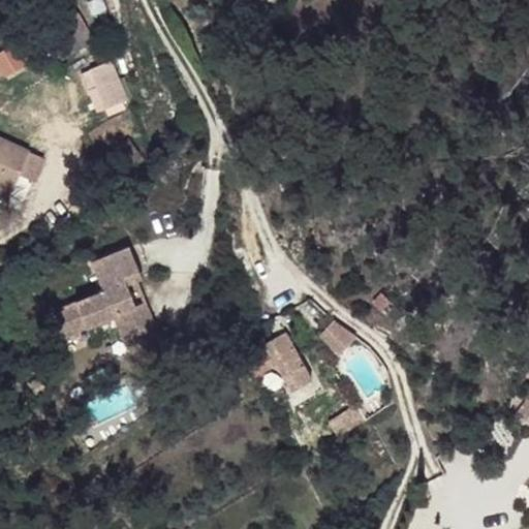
[(49,52),(88,27),(78,11),(39,36),(49,52)]
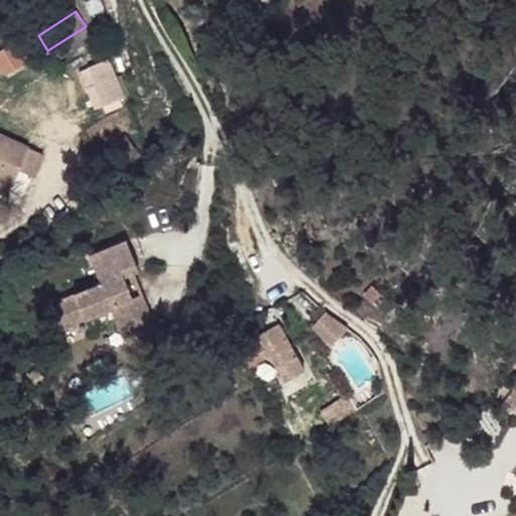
[(0,74),(22,61),(11,42),(0,48),(0,74)]
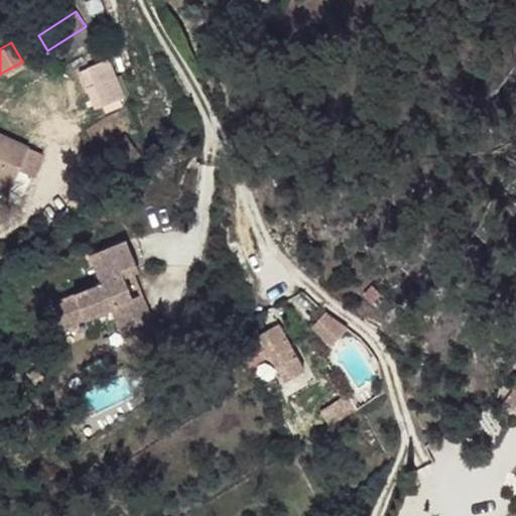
[(237,68),(240,53),(226,51),(224,66),(237,68)]
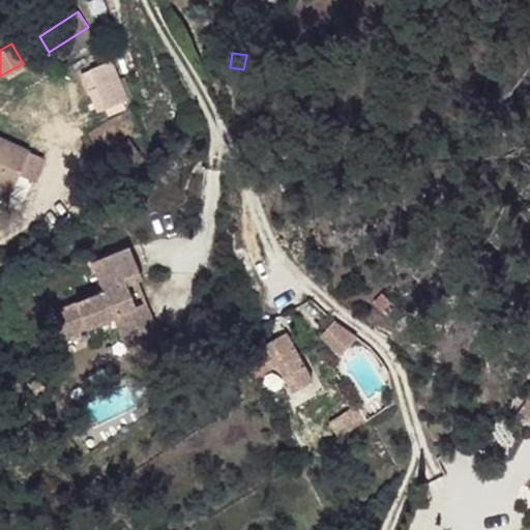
[(95,111),(128,101),(116,59),(83,68),(95,111)]
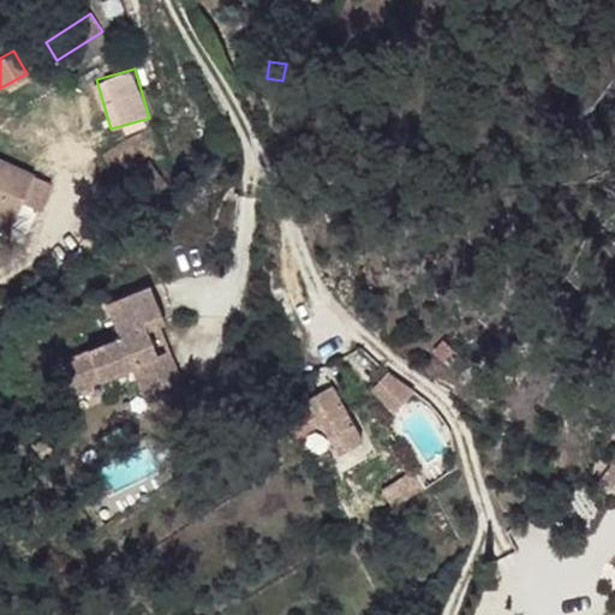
[(34,177),(0,161),(0,214),(13,221),(34,177)]
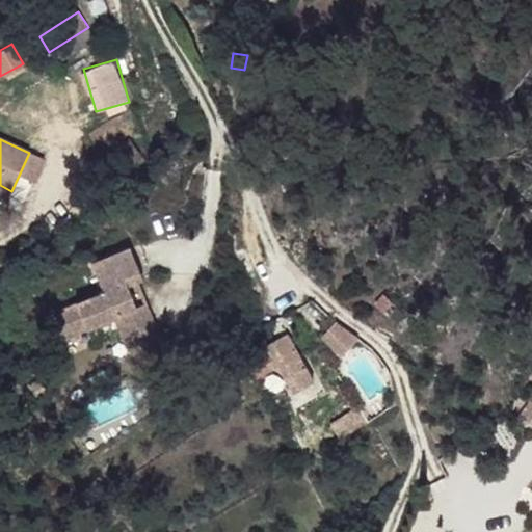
[(11,191),(0,186),(0,196),(8,200),(11,191)]
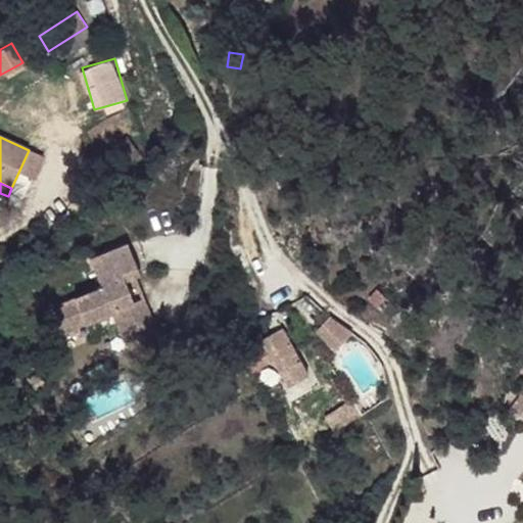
[(155,330),(143,299),(134,302),(125,281),(140,275),(128,244),(90,259),(102,288),(53,307),(63,333),(112,313),(125,342),(155,330)]
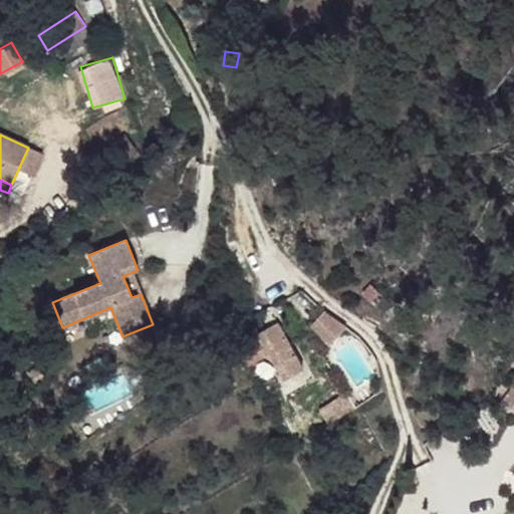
[(371,301),(380,292),(371,284),(363,293),(371,301)]
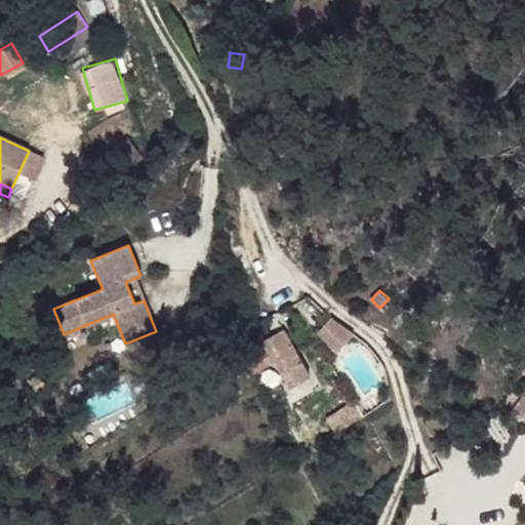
[(340,351),(354,334),(332,319),(320,336),(340,351)]
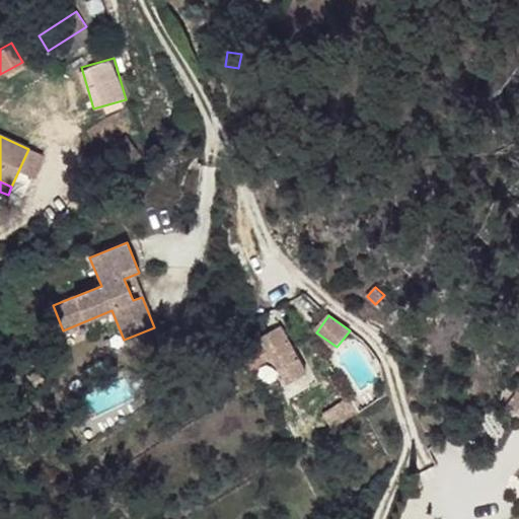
[(306,373),(280,325),(232,351),(243,372),(272,357),(286,383),(306,373)]
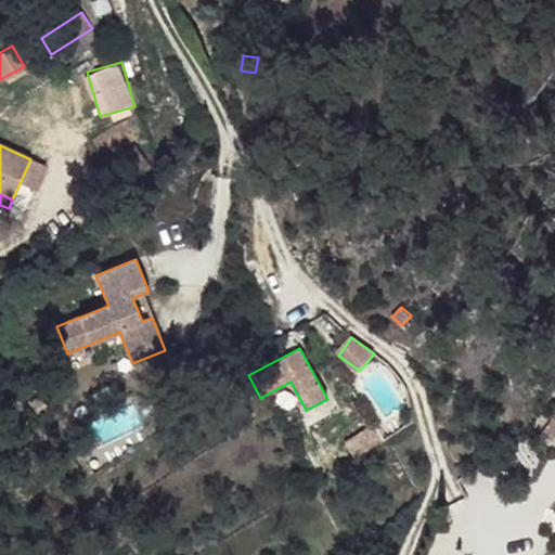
[(554,442),(554,416),(543,435),(554,442)]
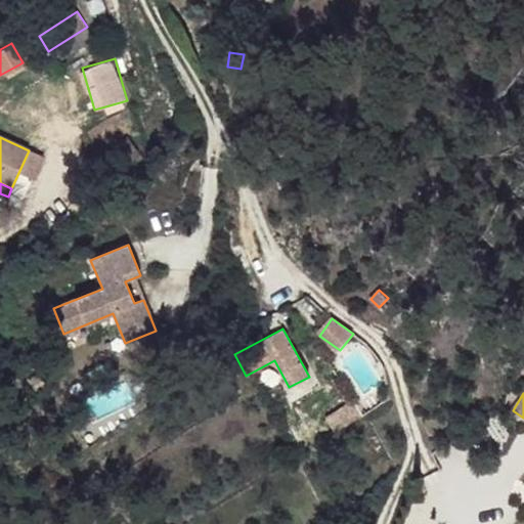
[(335,433),(362,416),(354,402),(326,419),(335,433)]
